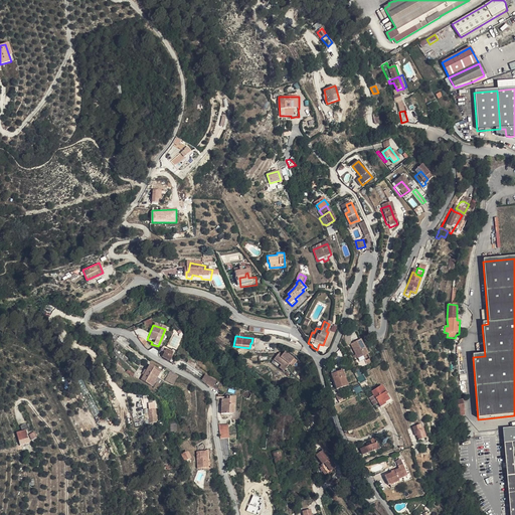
[(359,343),(354,343),(352,344),(357,353),(358,355),(359,357),(361,357),(364,355),(369,353),(363,342),(359,343)]
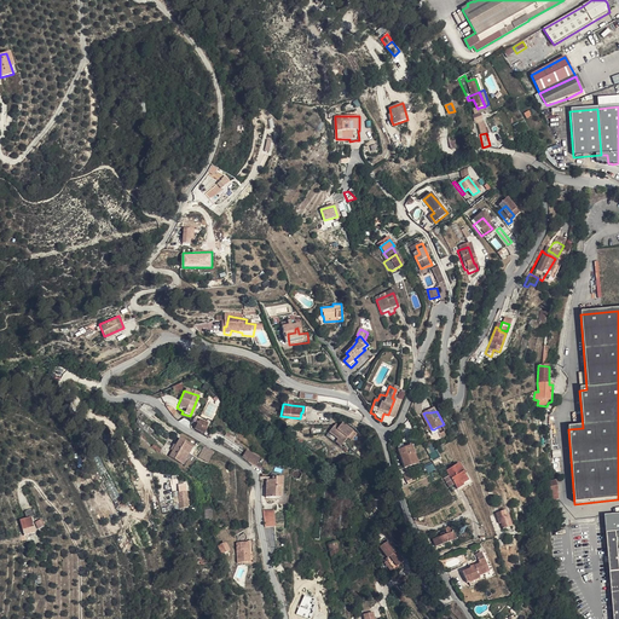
[(148,414),(143,417),(151,427),(156,423),(148,414)]
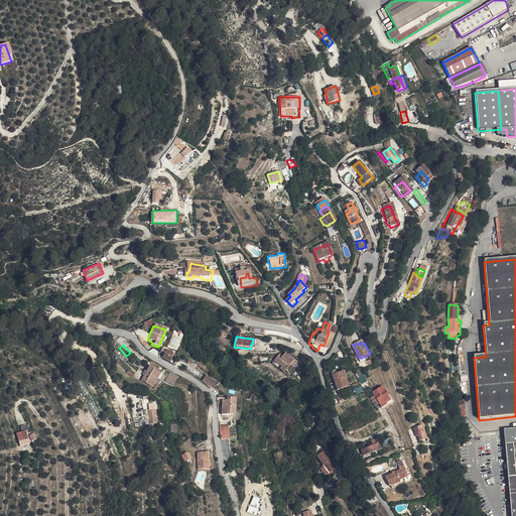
[(126,356),(119,348),(118,346),(118,352),(127,363),(130,361),(126,356)]
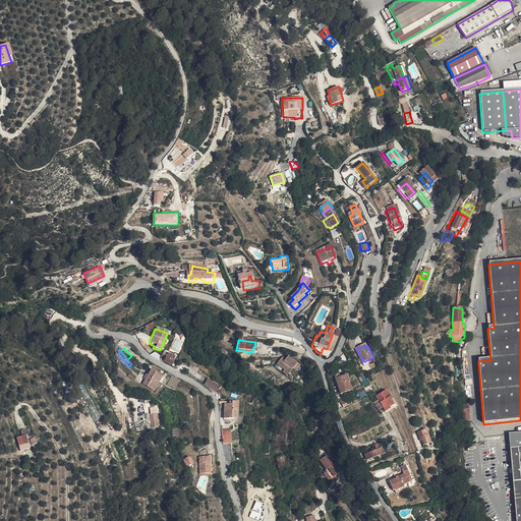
[(166,359),(165,358),(163,362),(171,367),(173,363),(172,362),(174,358),(168,355),(167,357),(166,359)]
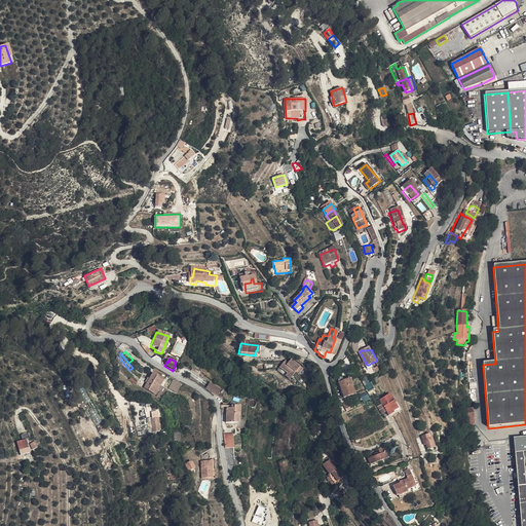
[(148,380),(146,384),(144,388),(154,395),(161,381),(154,378),(155,376),(151,374),(148,380)]
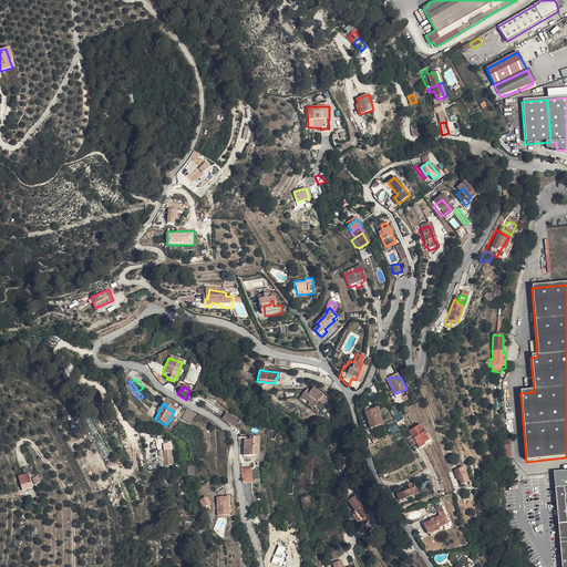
[(193,411),(186,408),(182,416),(188,420),(193,411)]
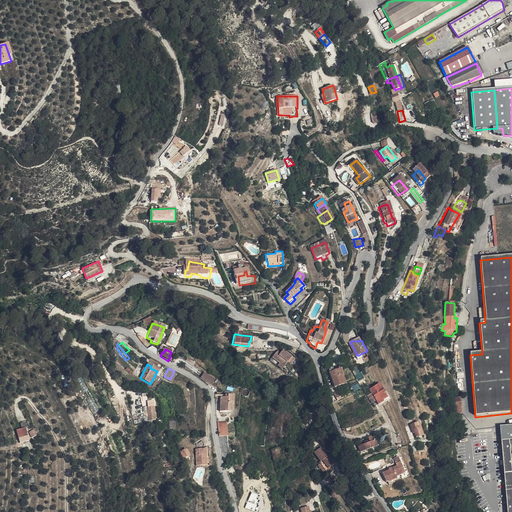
[(332,370),(328,372),(333,387),(344,382),(339,369),(339,368),(338,368),(332,370)]
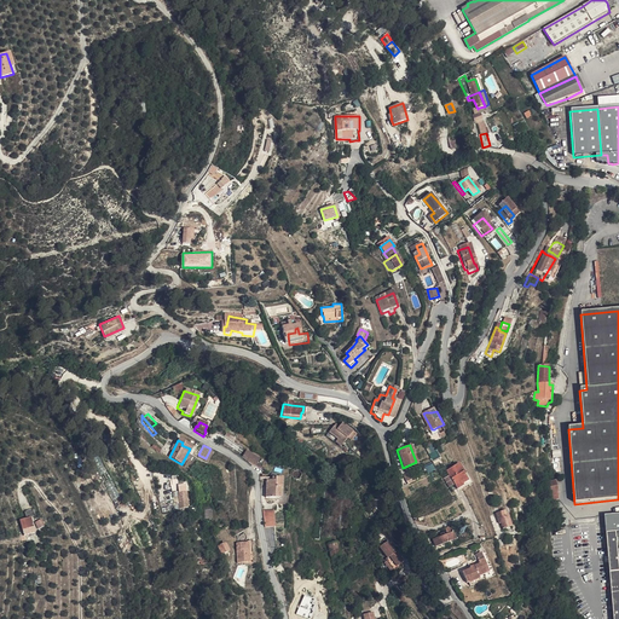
[(438,449),(429,453),(434,461),(441,456),(438,449)]
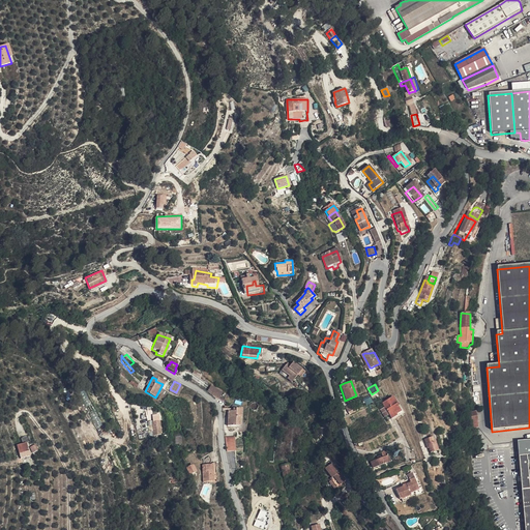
[(207,393),(213,399),(217,399),(218,399),(222,395),(211,387),(207,393)]
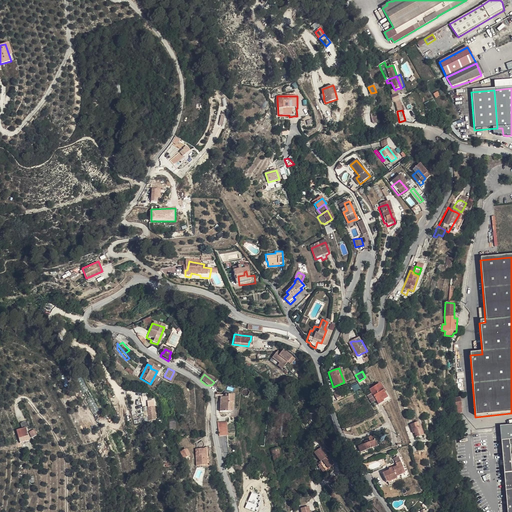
[(380,383),(371,388),(379,404),(384,401),(383,400),(387,398),(384,390),(380,383)]
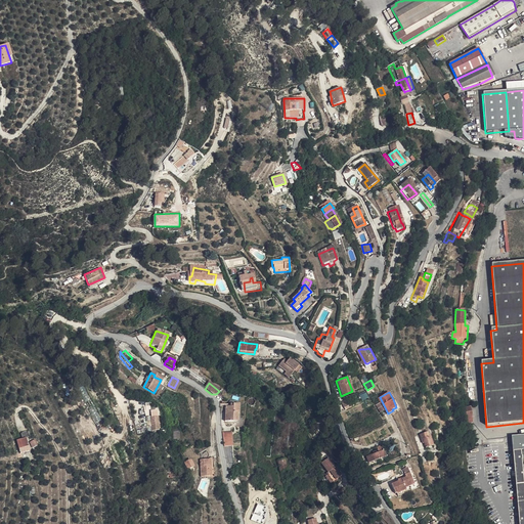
[(388,413),(380,397),(379,398),(381,402),(385,410),(387,415),(388,413)]
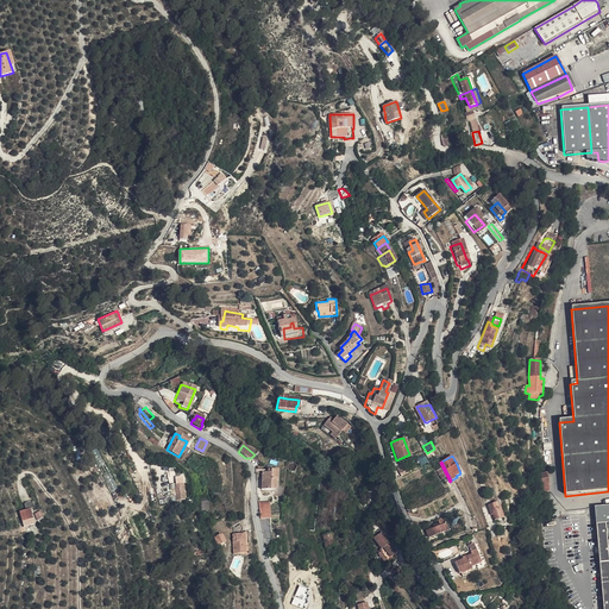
[(548,479),(547,472),(547,471),(537,472),(538,493),(551,491),(548,479)]
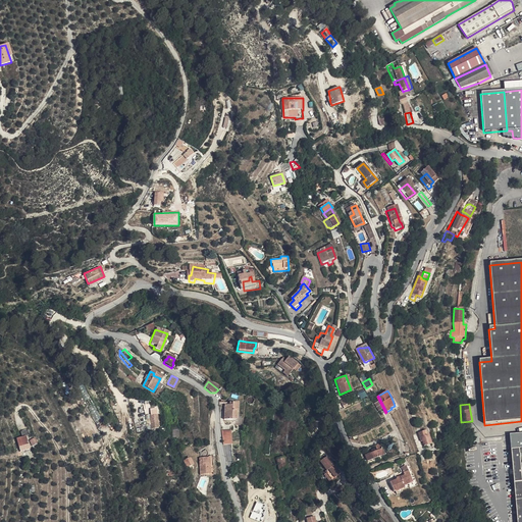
[(235,427),(243,427),(243,420),(236,420),(236,413),(238,413),(238,405),(231,405),(231,407),(228,407),(224,407),(223,421),(235,422),(235,427)]
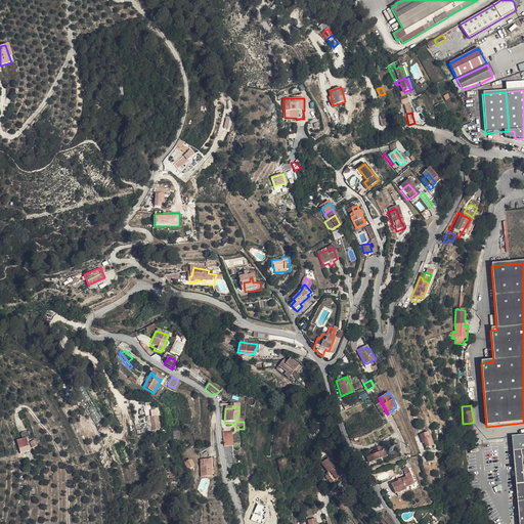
[(161,430),(159,417),(151,418),(153,431),(161,430)]
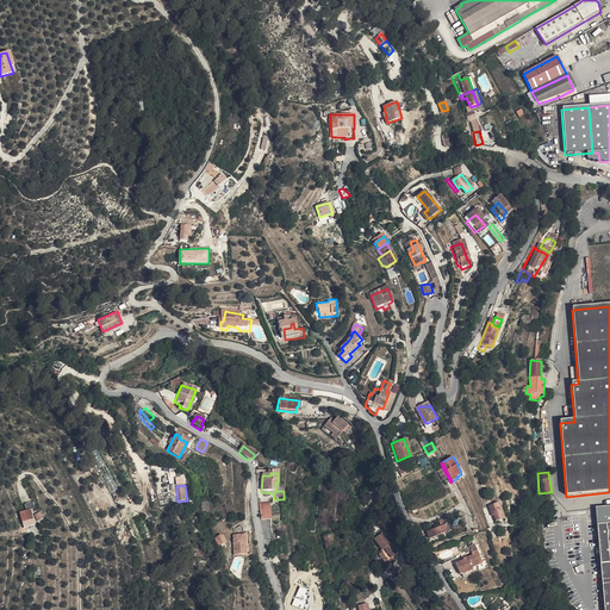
[(493,510),(495,514),(497,526),(505,523),(502,506),(499,506),(498,502),(490,504),(491,510),(493,510)]
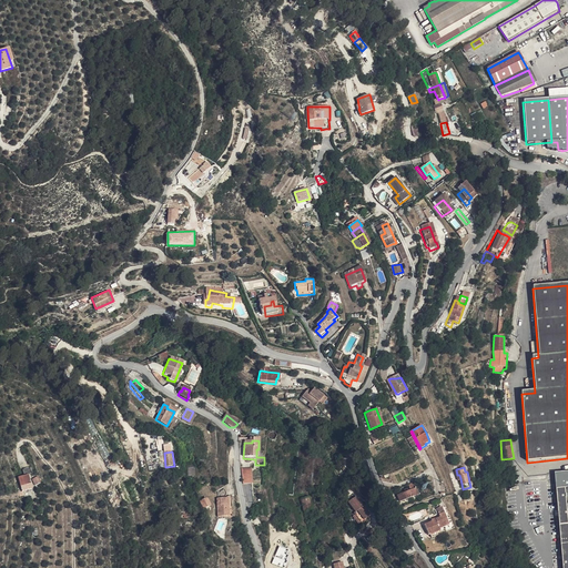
[(252,483),(251,468),(240,470),(243,483),(252,483)]
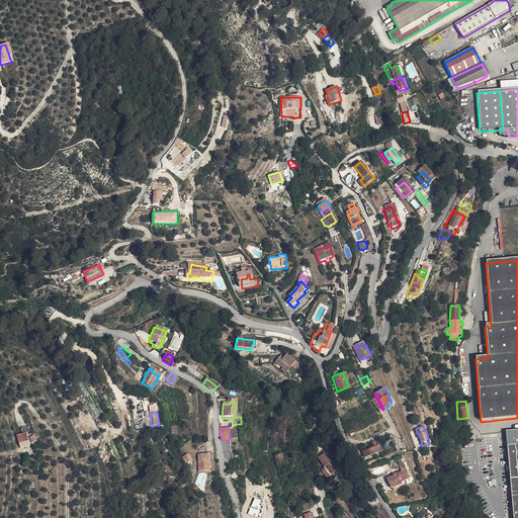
[(517,431),(506,433),(507,447),(517,446),(517,431)]
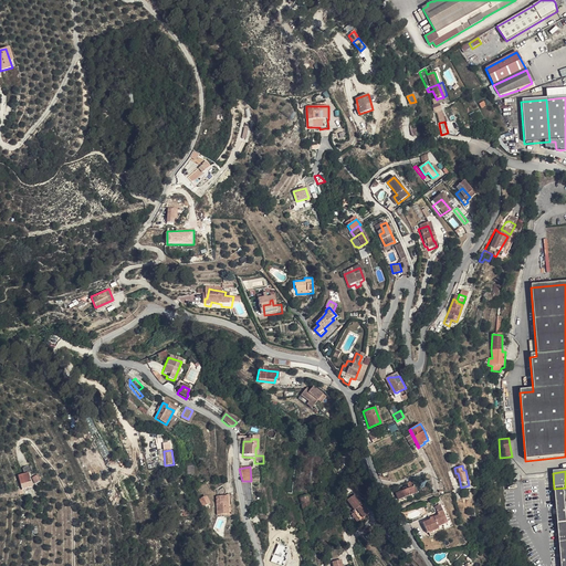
[(23,492),(34,492),(34,484),(27,484),(27,477),(23,477),(23,492)]
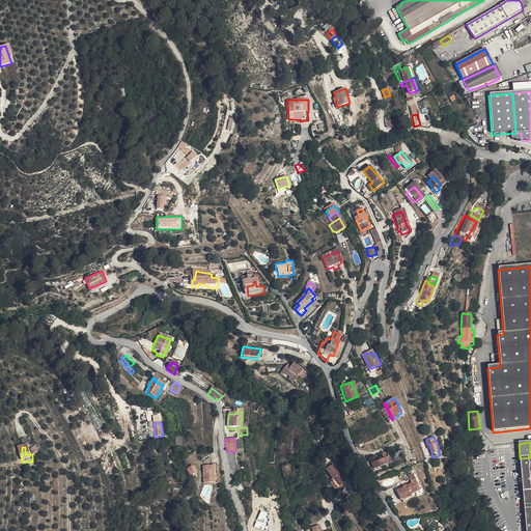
[(325,463),(331,472),(336,480),(341,477),(344,475),(341,471),(338,467),(332,457),(325,463)]
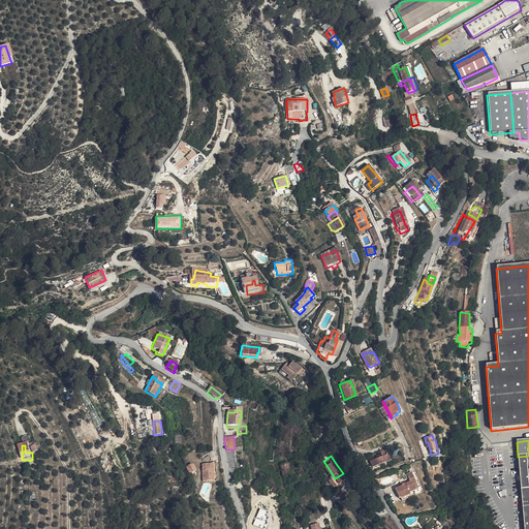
[(528,528),(528,456),(518,457),(524,528),(528,528)]
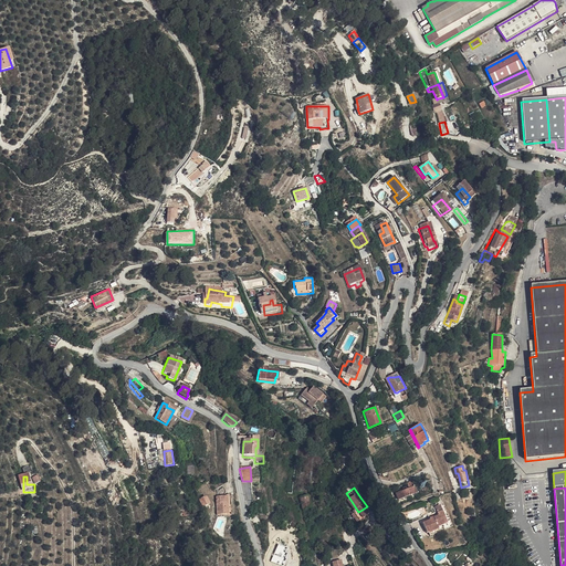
[(413,499),(410,490),(402,492),(400,493),(399,493),(391,496),(394,503),(392,504),(394,506),(413,499)]
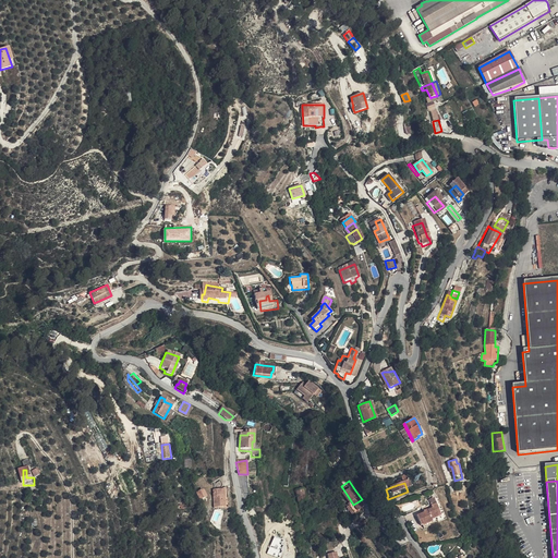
[(221,508),(221,492),(210,492),(209,508),(221,508)]
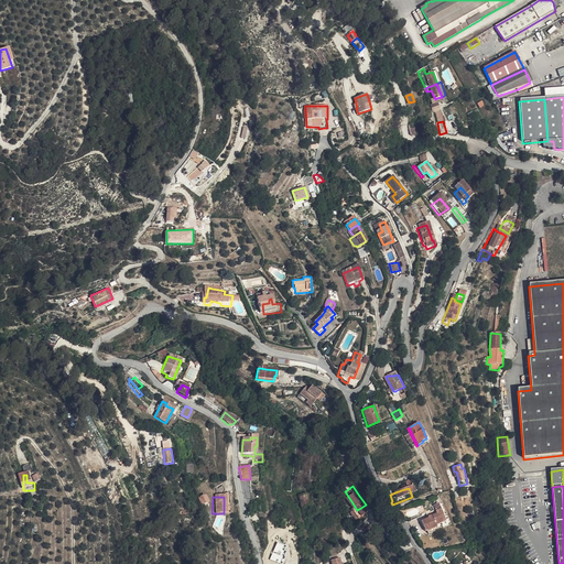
[(199,500),(198,500),(202,509),(208,506),(207,502),(203,506),(199,500)]
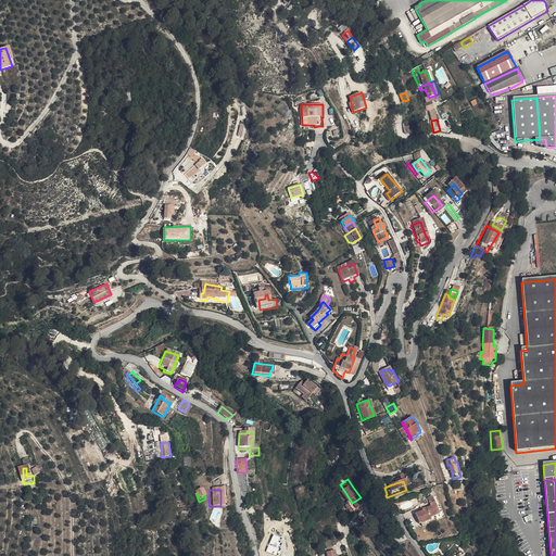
[(419,526),(429,521),(428,519),(437,516),(430,498),(424,502),(425,505),(418,508),(420,513),(413,516),(418,527),(419,526)]
